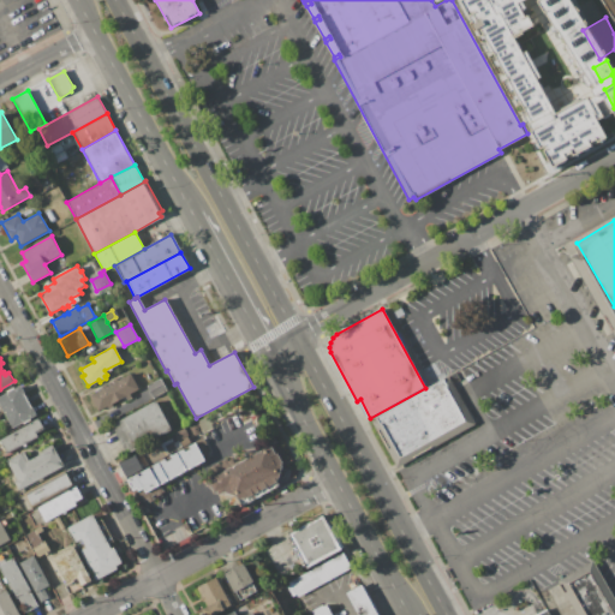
[(89,395),(130,374),(138,388),(130,393),(132,398),(126,400),(125,396),(112,404),(114,407),(107,411),(105,406),(97,411),(89,395)]
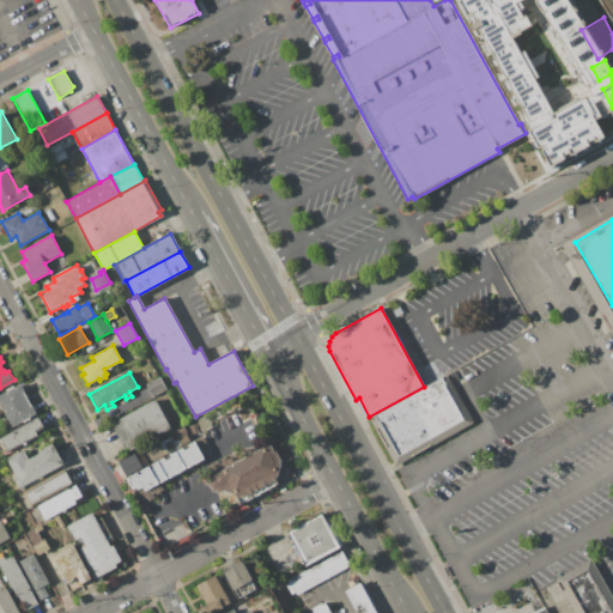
[(146,384),(161,376),(167,389),(153,398),(146,384)]
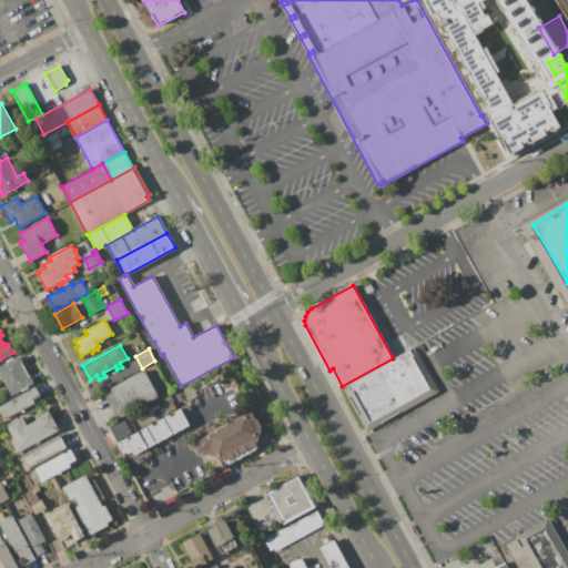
[(346,387),(345,385),(411,350),(411,351),(415,348),(439,392),(366,432),(343,388),(346,387)]
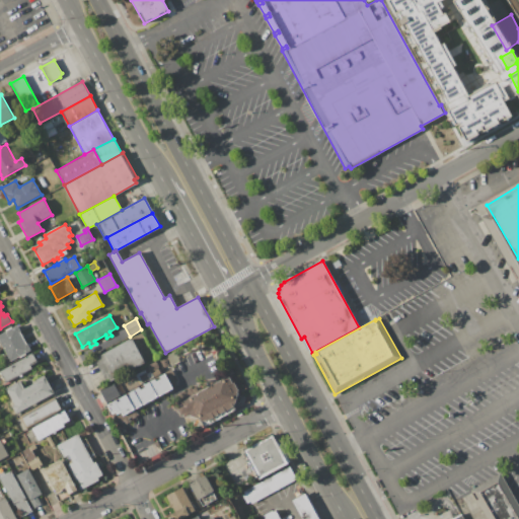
[(0,341),(0,334),(6,330),(5,329),(11,326),(12,327),(16,324),(31,350),(24,353),(25,355),(20,358),(19,357),(11,361),(0,341)]
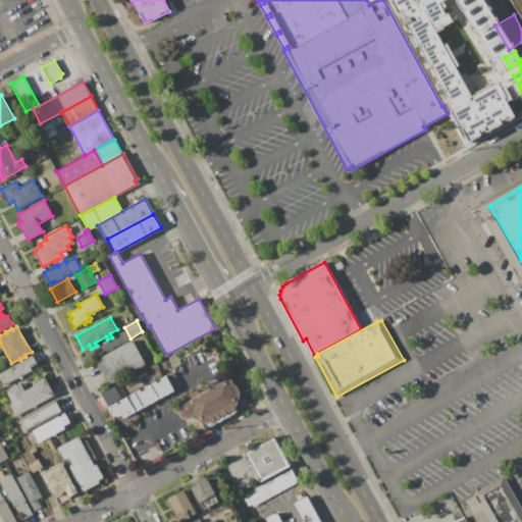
[(95,360),(132,340),(146,365),(131,373),(126,367),(115,373),(119,379),(108,384),(95,360)]
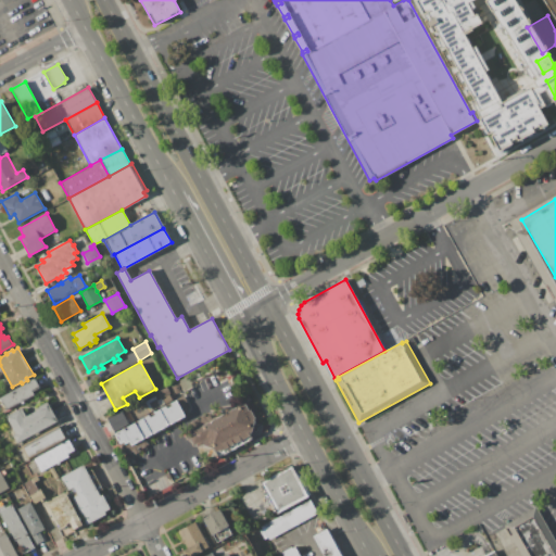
[(0,397),(35,378),(39,387),(33,391),(35,394),(23,401),(24,403),(22,404),(21,403),(7,411),(0,397)]
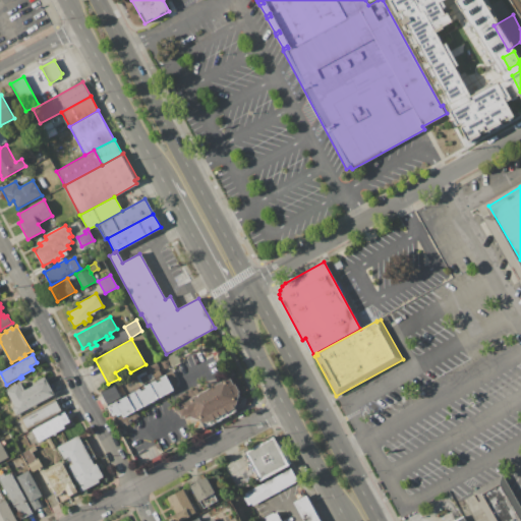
[(160,364),(161,360),(164,358),(167,358),(170,361),(170,364),(168,367),(165,368),(162,367),(160,364)]
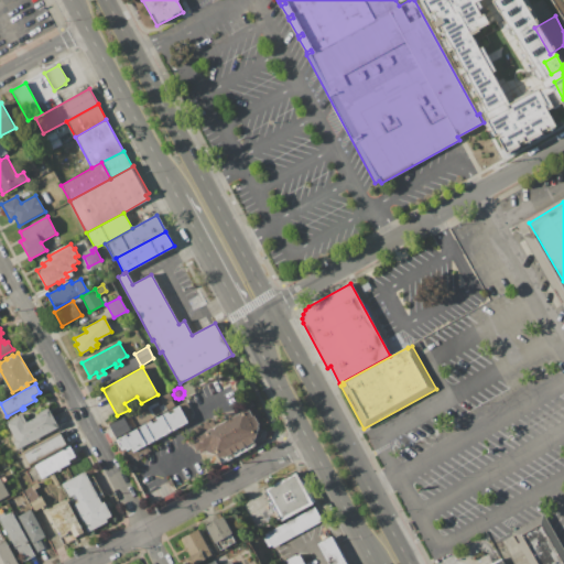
[(161,396),(170,392),(173,400),(172,400),(165,404),(161,396)]
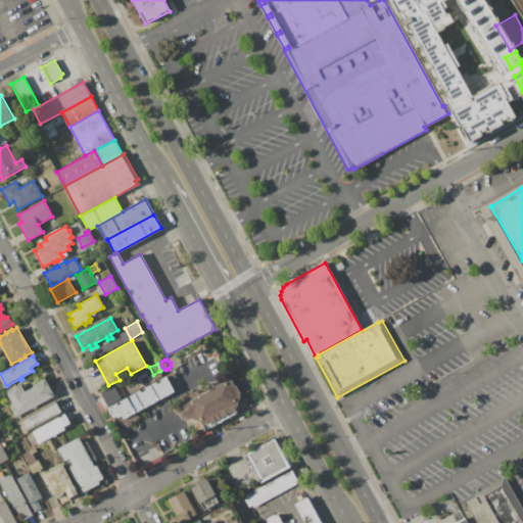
[(233,369),(236,376),(229,380),(225,373),(233,369)]
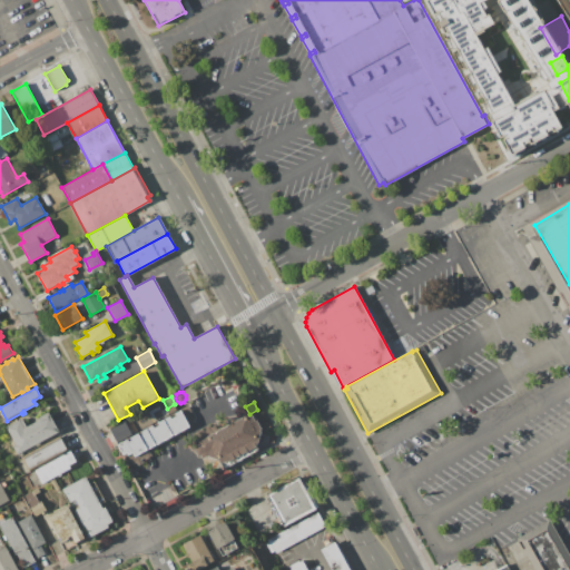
[(174,404),(167,409),(169,414),(177,411),(174,404)]
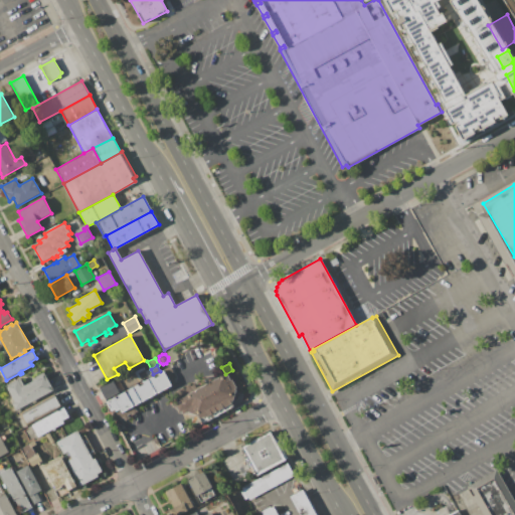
[(163,370),(169,380),(174,377),(172,373),(174,372),(171,366),(163,370)]
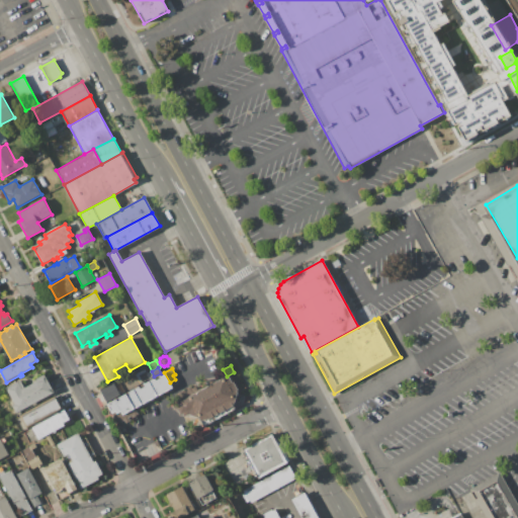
[(109,403),(116,399),(117,402),(119,401),(118,398),(125,394),(127,396),(130,395),(127,393),(139,386),(140,389),(144,386),(143,384),(155,377),(156,380),(160,377),(159,375),(164,372),(170,382),(173,387),(122,416),(120,412),(113,416),(108,406),(110,405),(109,403)]
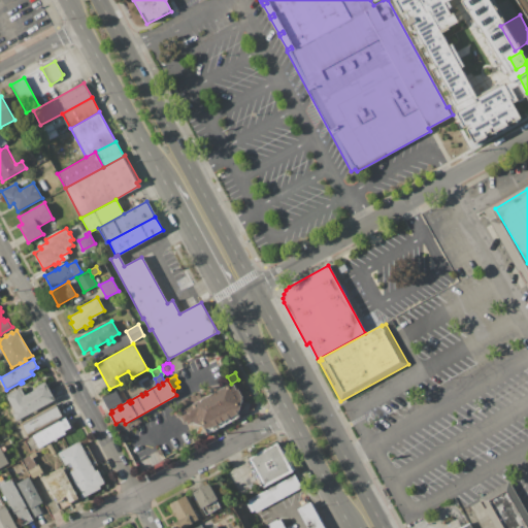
[(5,396),(21,387),(25,394),(36,388),(35,387),(44,382),(55,399),(36,409),(38,411),(34,415),(32,411),(17,421),(11,413),(14,411),(5,396)]
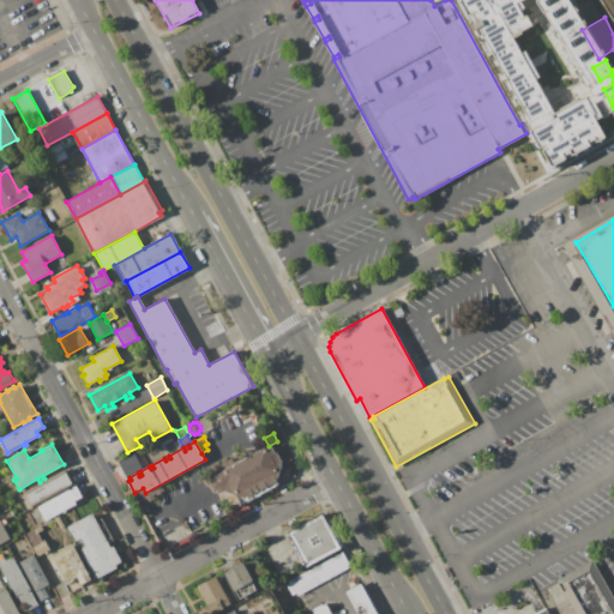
[(278,476),(277,480),(278,482),(242,503),(240,498),(236,500),(234,497),(222,492),(220,494),(217,489),(215,491),(210,481),(212,480),(211,477),(245,458),(244,456),(248,453),(250,456),(264,447),(265,450),(271,446),(275,453),(277,452),(283,463),(281,464),(282,465),(287,469),(284,477),(278,476)]
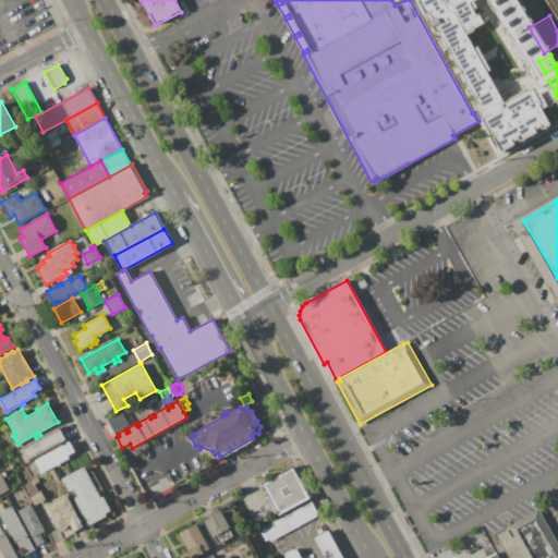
[(201,420),(206,416),(209,422),(204,425),(201,420)]
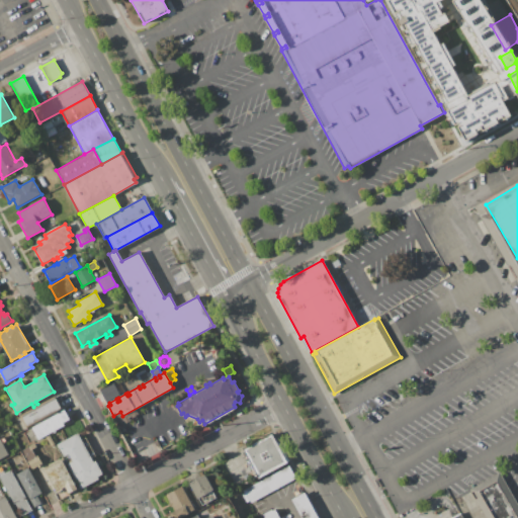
[(177,394),(184,390),(187,396),(181,400),(177,394)]
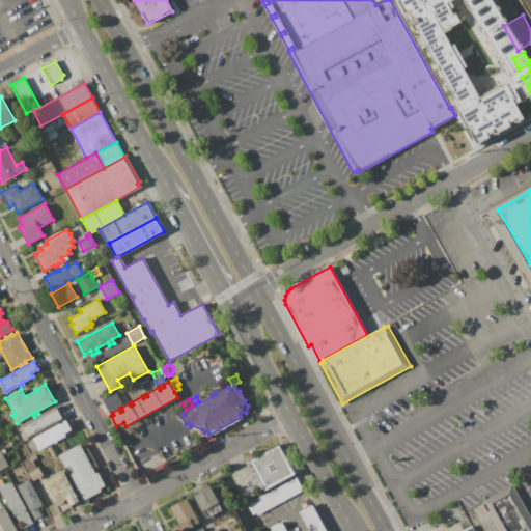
[(22,425),(56,408),(62,418),(27,437),(22,425)]
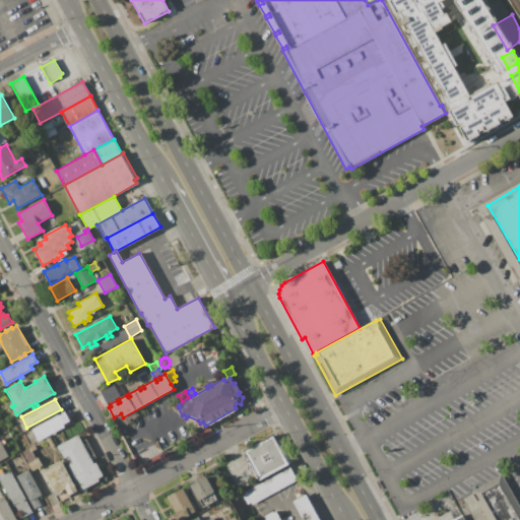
[(30,430),(64,411),(71,424),(37,442),(30,430)]
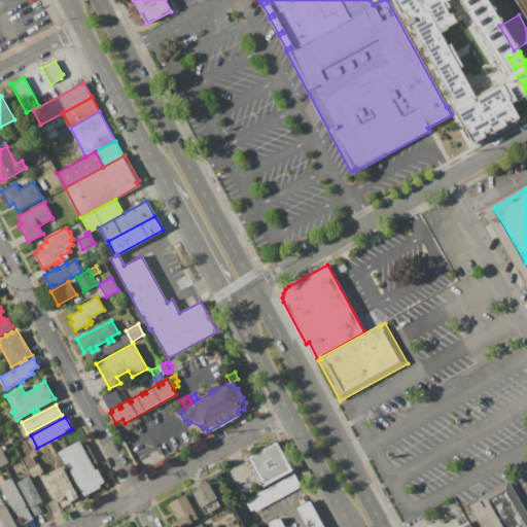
[(58,452),(79,441),(82,446),(86,444),(97,464),(93,465),(95,469),(98,468),(104,482),(99,484),(101,487),(81,497),(68,471),(73,469),(70,462),(64,465),(58,452)]
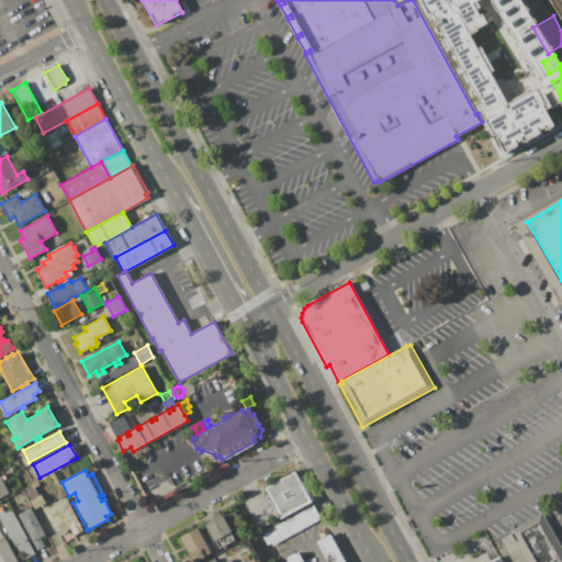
[(263,486),(294,470),(312,502),(281,518),(263,486)]
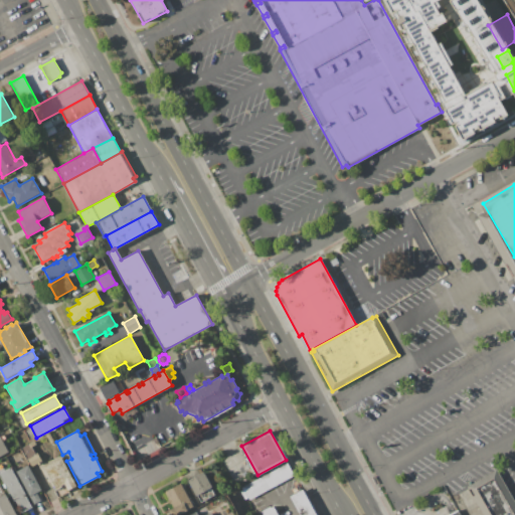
[(0,435),(9,452),(0,456),(0,435)]
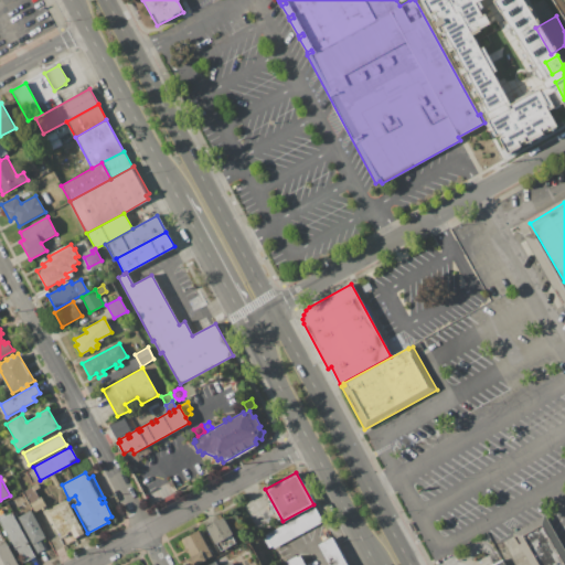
[(30,503),(40,499),(34,490),(32,487),(23,491),(30,503)]
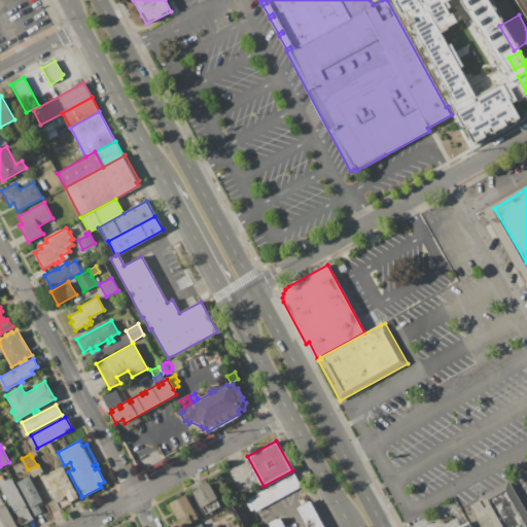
[(28,469),(37,465),(38,464),(42,471),(32,478),(28,469)]
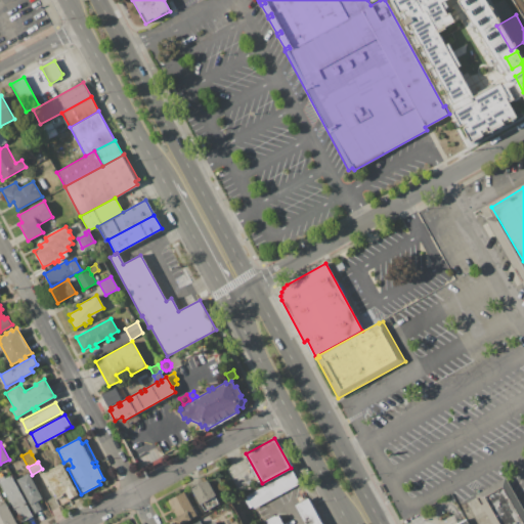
[(42,476),(62,466),(78,493),(58,504),(56,499),(55,500),(49,490),(42,476)]
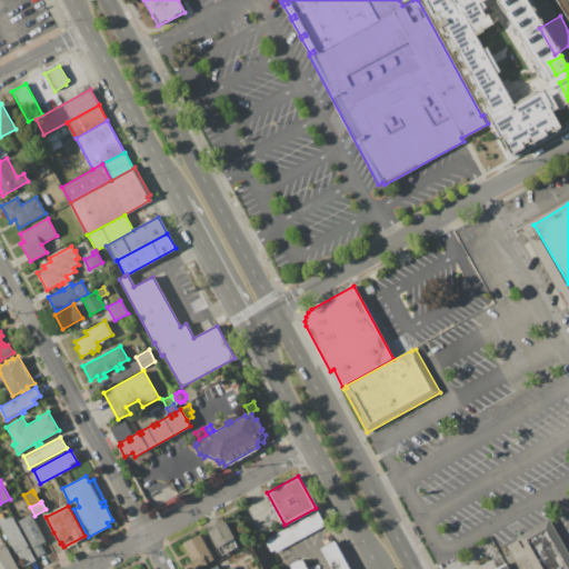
[(265,539),(316,510),(325,525),(273,553),(271,550),(268,551),(263,542),(266,541),(265,539)]
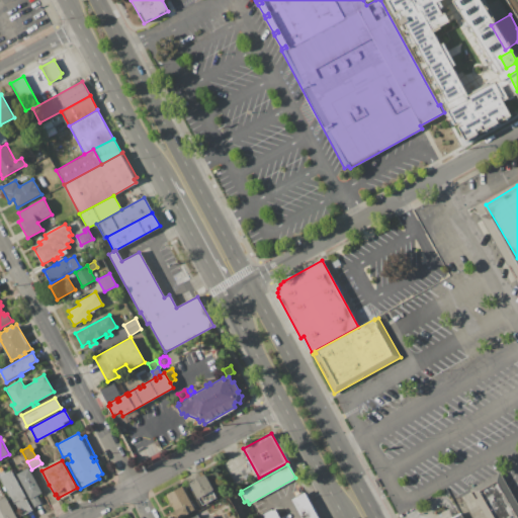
[(16,473),(28,467),(41,493),(36,496),(40,503),(34,507),(16,473)]
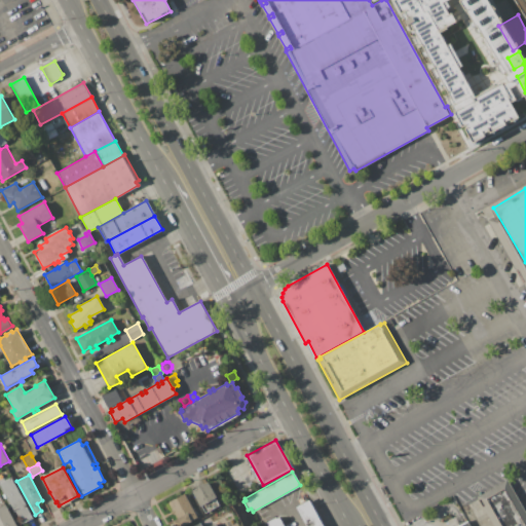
[(0,487),(0,482),(11,477),(27,504),(26,505),(33,518),(23,524),(15,512),(13,513),(0,487)]
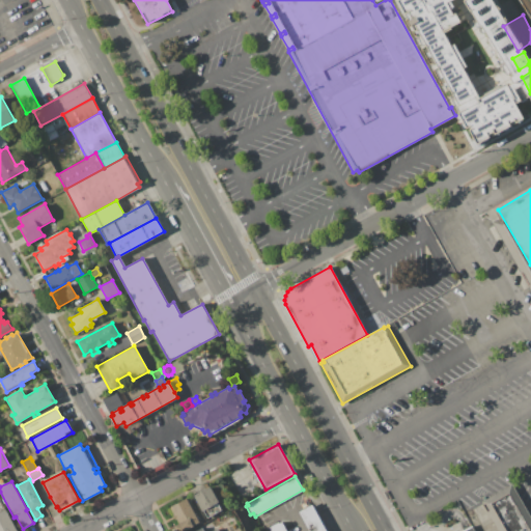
[(498,530),(530,530),(530,516),(511,484),(481,502),(498,530)]
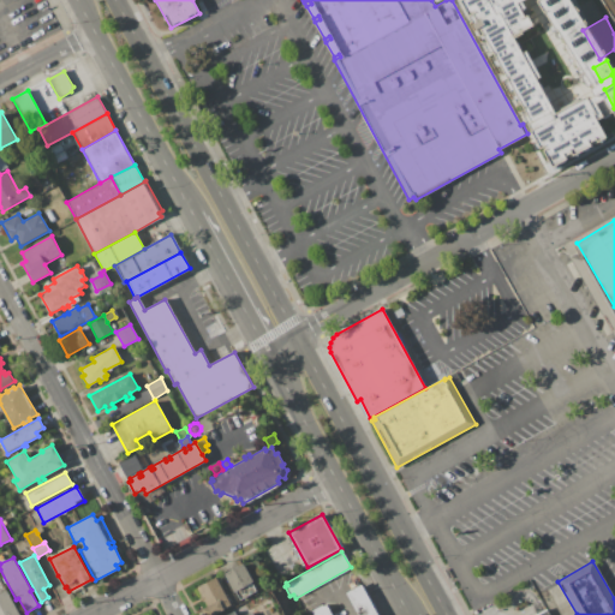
[(224,574),(244,563),(254,583),(252,583),(257,591),(240,601),(236,591),(233,592),(224,574)]
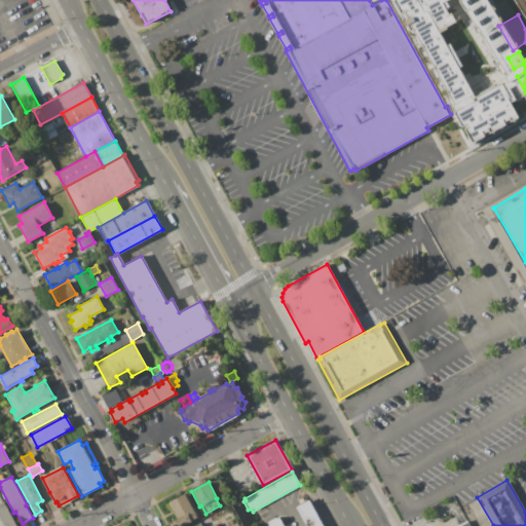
[(166,503),(184,494),(197,518),(181,525),(176,525),(174,521),(176,520),(166,503)]
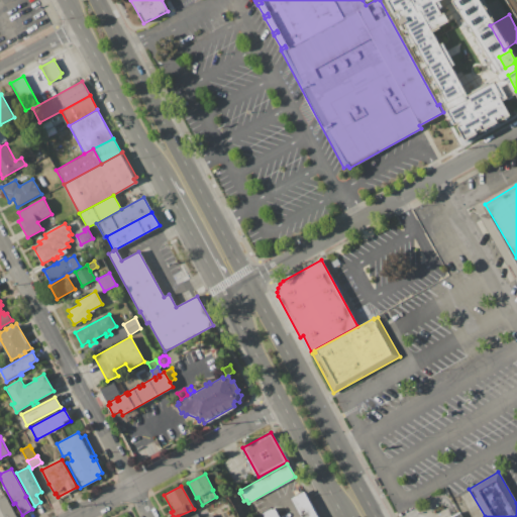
[(300,516),(290,499),(303,491),(313,510),(316,516),(300,516)]
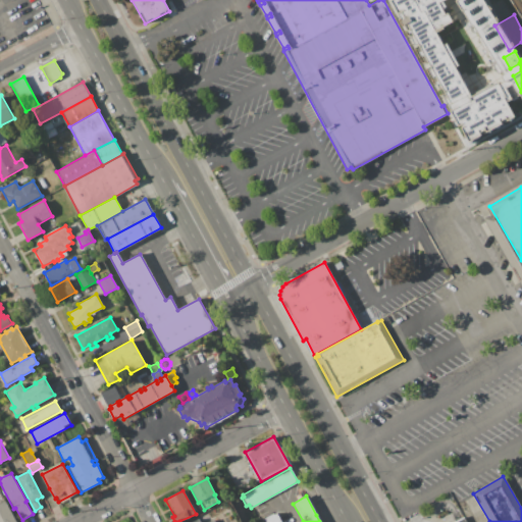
[(0,521),(0,504),(6,501),(17,521),(0,521)]
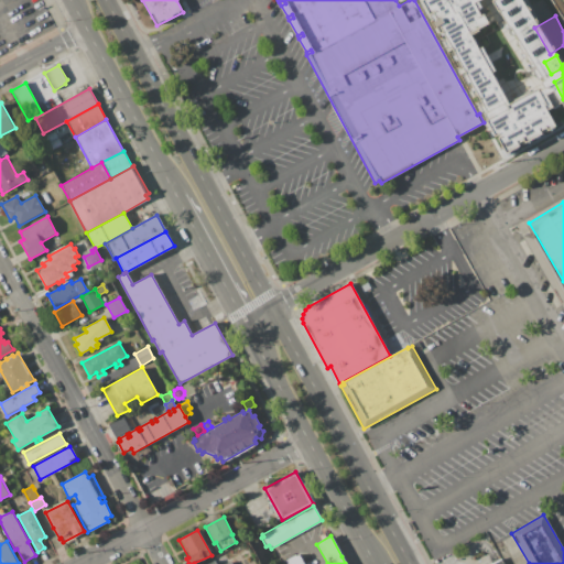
[(286,563),(284,560),(294,554),(295,556),(297,554),(302,563),(286,563)]
